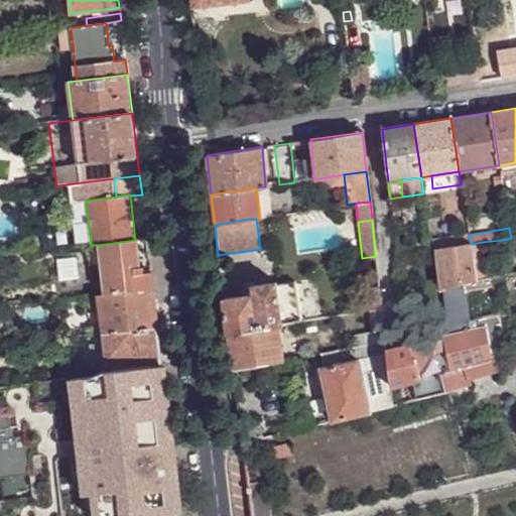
[(469,235),(430,241),(431,251),(437,250),(471,244),(469,235)]
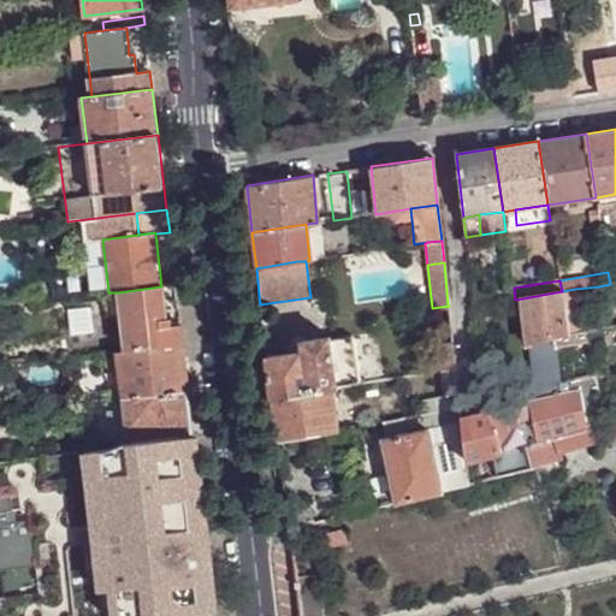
[(183,347),(181,326),(163,327),(160,312),(165,312),(161,286),(119,292),(122,317),(124,336),(126,354),(183,347)]
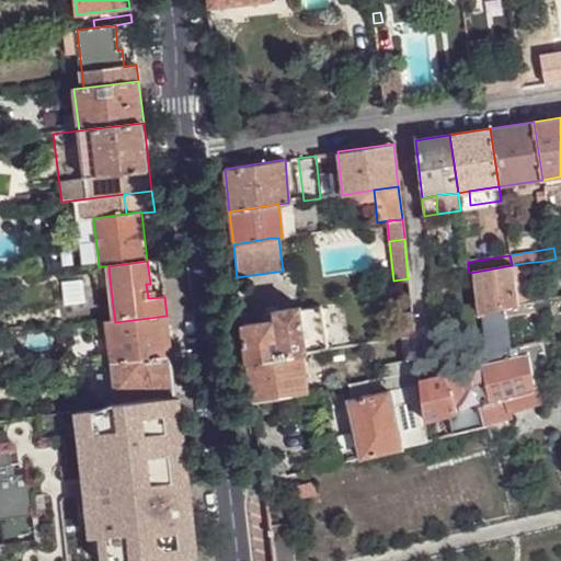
[(546,261),(524,263),(526,277),(539,276),(539,272),(547,271),(546,261)]
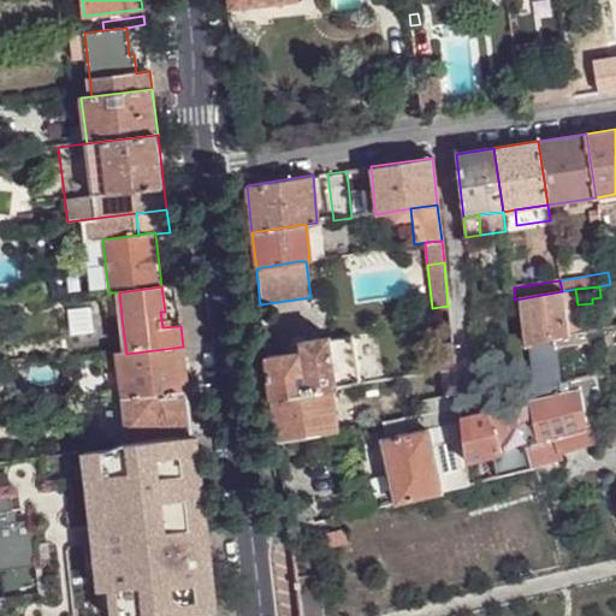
[(575,289),(562,291),(568,335),(582,332),(579,314),(578,304),(575,289)]
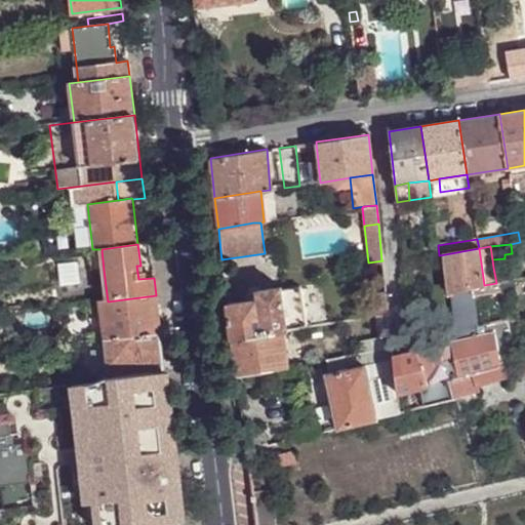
[(439,335),(441,342),(455,339),(492,331),(500,366),(511,363),(516,362),(508,318),(479,325),(474,297),(502,292),(501,283),(496,283),(484,285),(479,248),(445,254),(455,331),(439,335)]
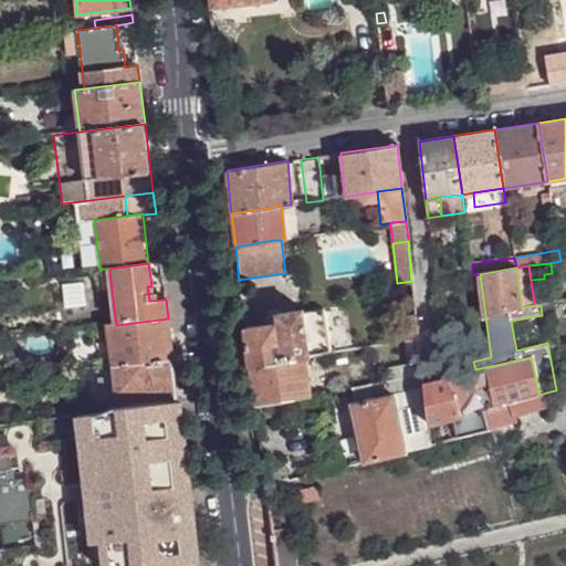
[(100,269),(98,269),(102,291),(106,291),(112,291),(109,269),(100,269)]
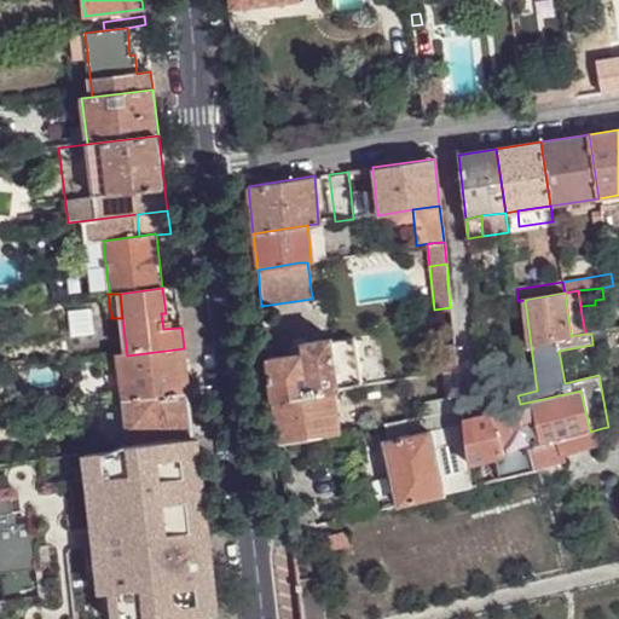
[(582,316),(585,334),(591,334),(606,330),(603,313),(595,316),(595,314),(582,316)]
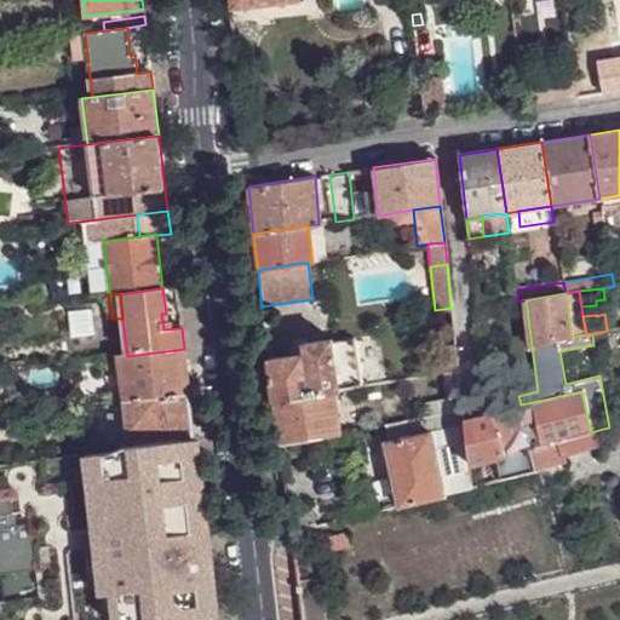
[(268,357),(273,401),(333,390),(339,390),(332,342),(331,338),(302,343),(303,346),(290,348),(287,350),(288,355),(268,357)]
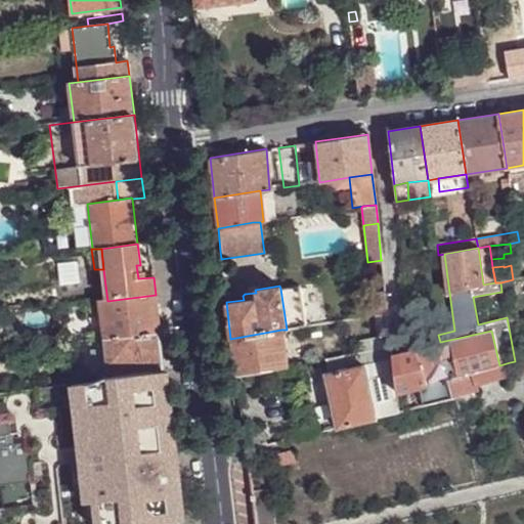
[(280,289),(287,330),(302,326),(305,326),(299,286),(280,289)]
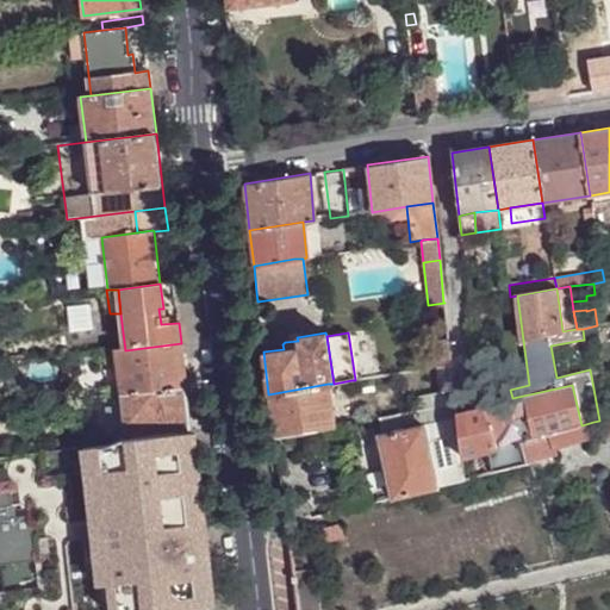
[(186,388),(181,343),(125,350),(116,350),(120,397),(186,388)]
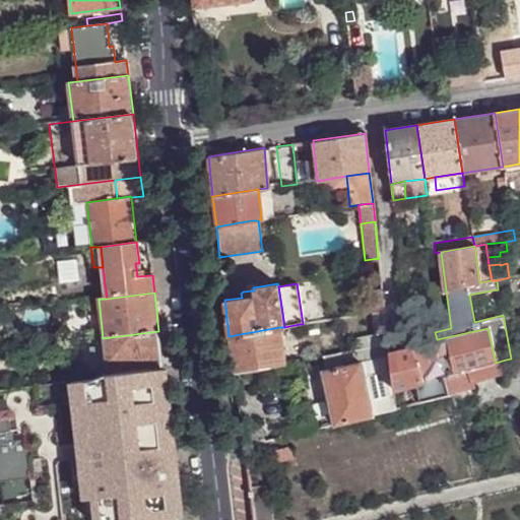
[(229,336),(233,373),(284,363),(279,327),(229,336)]
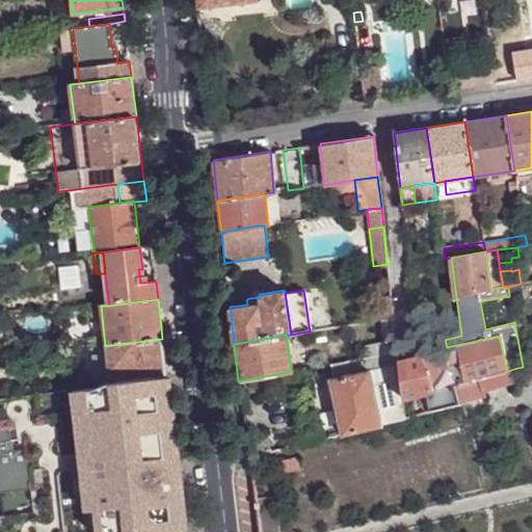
[(451,369),(454,384),(479,378),(507,371),(499,336),(461,344),(447,347),(445,348),(451,369)]
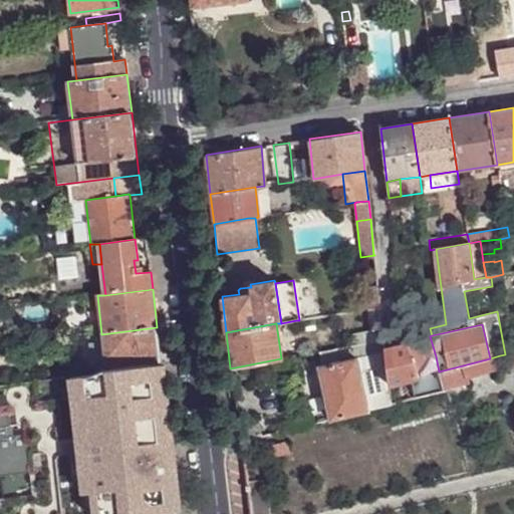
[(162,364),(157,327),(101,334),(106,370),(103,370),(93,374),(78,376),(81,399),(88,398),(91,416),(84,417),(86,434),(88,453),(93,492),(87,492),(89,513),(158,513),(180,511),(162,364)]
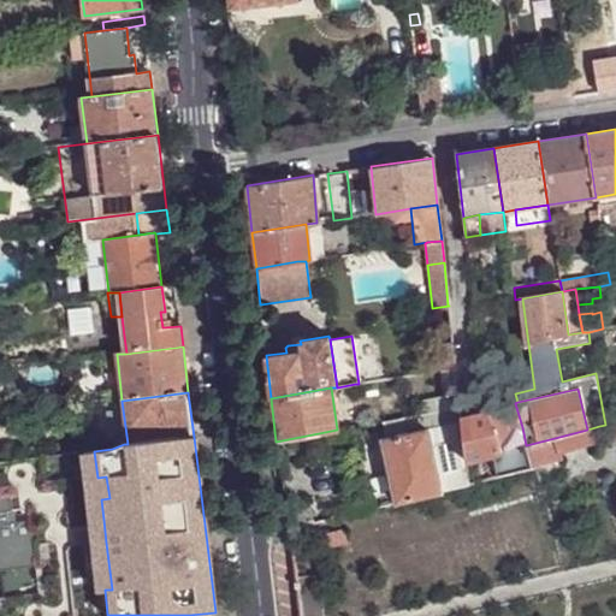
[(526,445),(522,427),(515,403),(486,410),(461,416),(460,416),(460,426),(465,462),(489,456),(495,479),(534,469),(533,467),(526,445)]
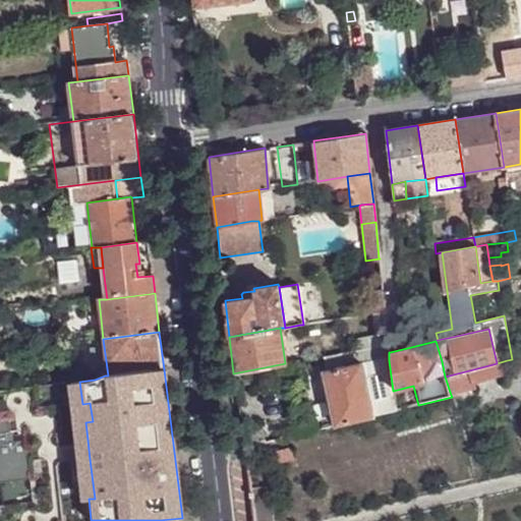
[(377,347),(323,356),(327,370),(360,361),(361,364),(375,360),(375,362),(389,360),(389,352),(390,352),(389,344),(377,347)]
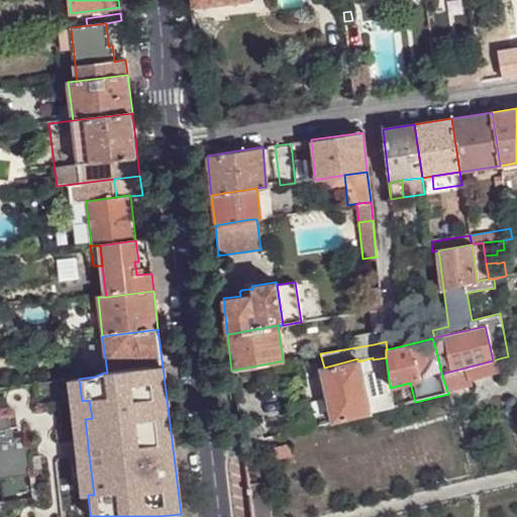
[(516,353),(508,356),(503,357),(506,369),(516,366),(516,353)]
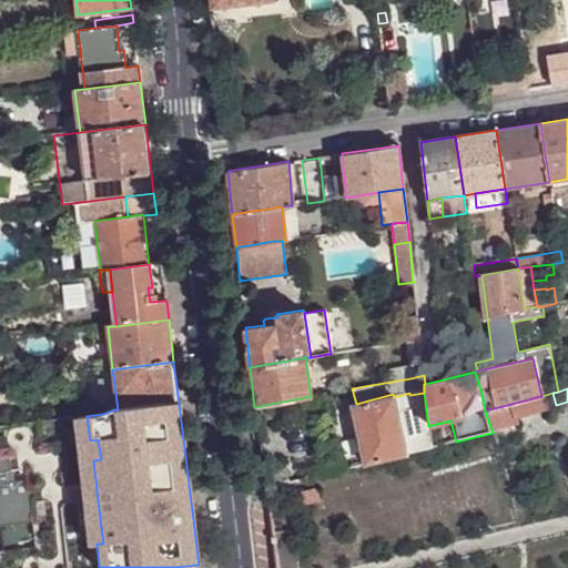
[(394,397),(406,454),(415,452),(413,432),(429,429),(428,426),(424,393),(409,395),(409,393),(394,397)]
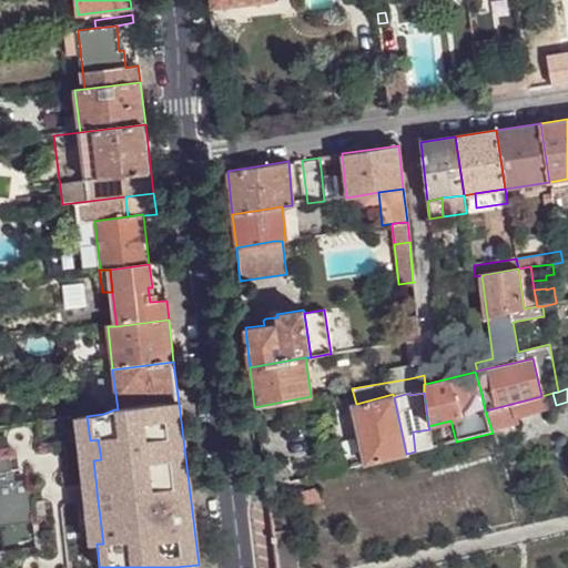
[(541,396),(511,404),(516,418),(557,407),(556,405),(553,393),(541,396)]
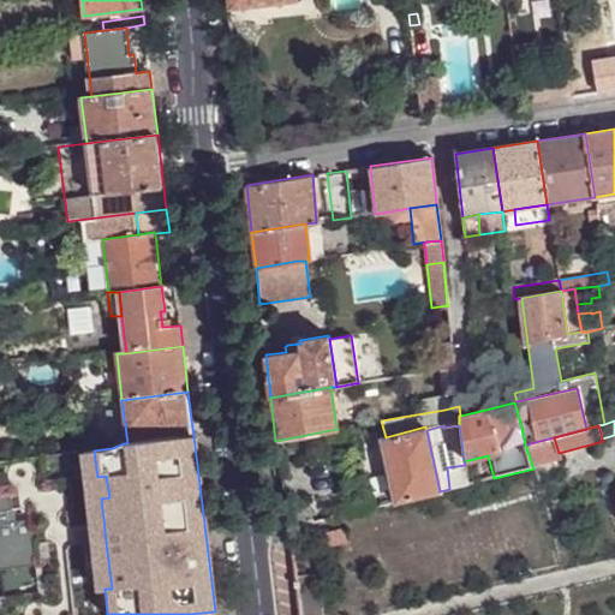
[(383,437),(396,502),(440,491),(427,430),(425,427),(386,437),(383,437)]
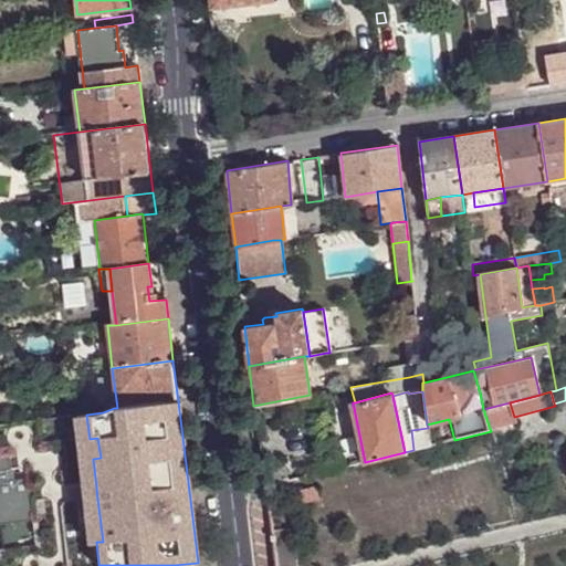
[(483,409),(490,429),(515,422),(514,417),(510,402),(483,409)]
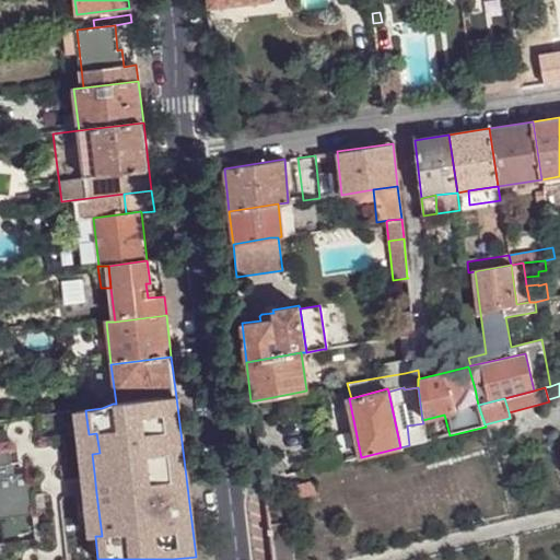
[(407,426),(409,445),(424,441),(423,423),(407,426)]
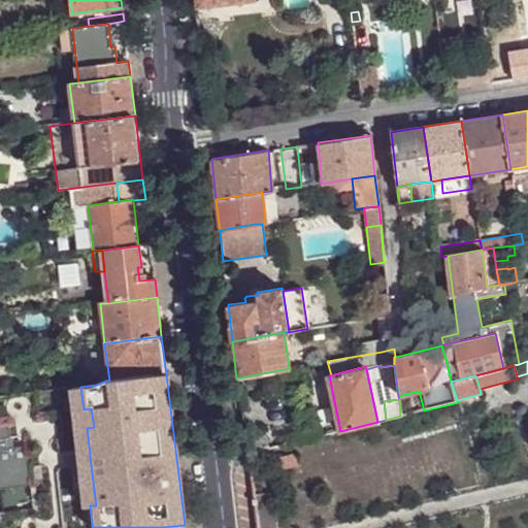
[(0,488),(32,485),(26,446),(12,448),(7,449),(6,443),(10,437),(8,423),(0,423),(0,488)]
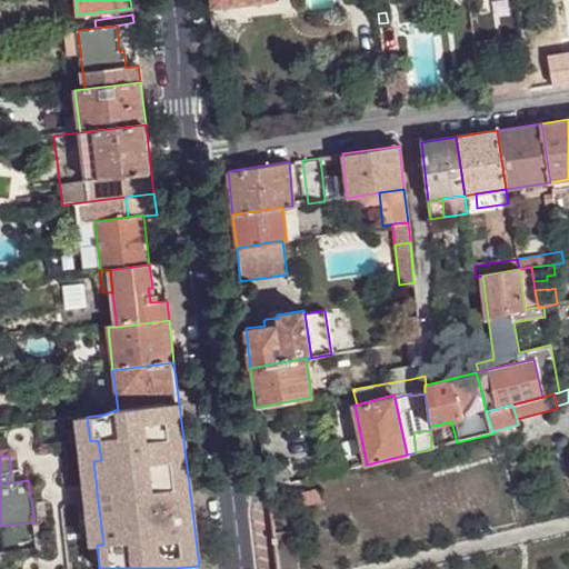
[(96,480),(86,480),(89,502),(98,501),(96,480)]
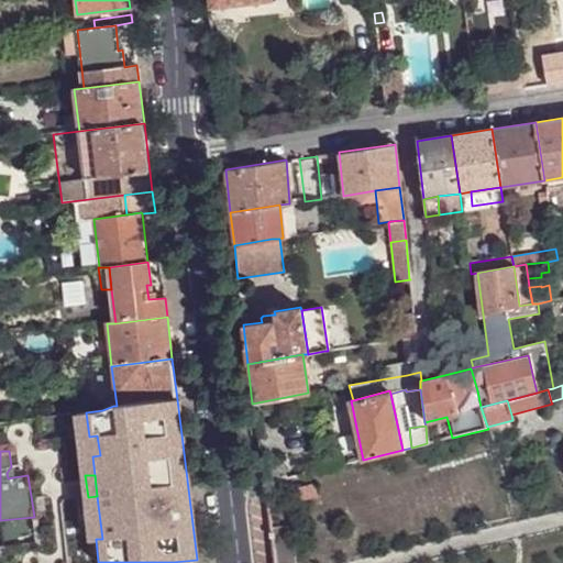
[(295,562),(290,526),(268,529),(273,562),(295,562)]
